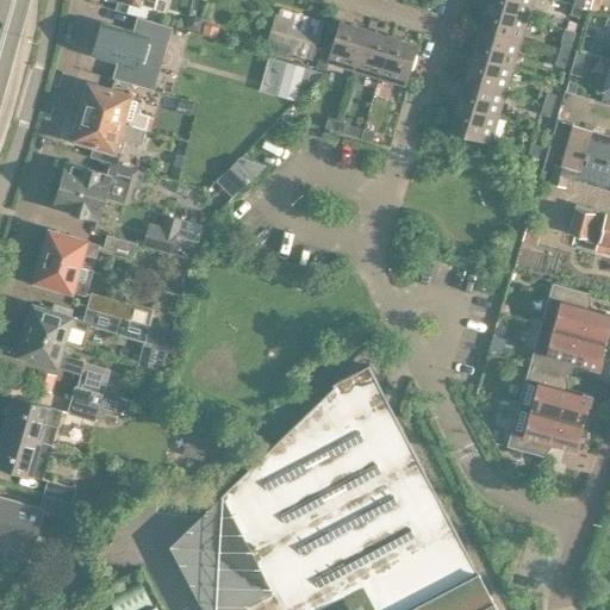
[(125,16),(129,4),(117,0),(113,12),(125,16)]
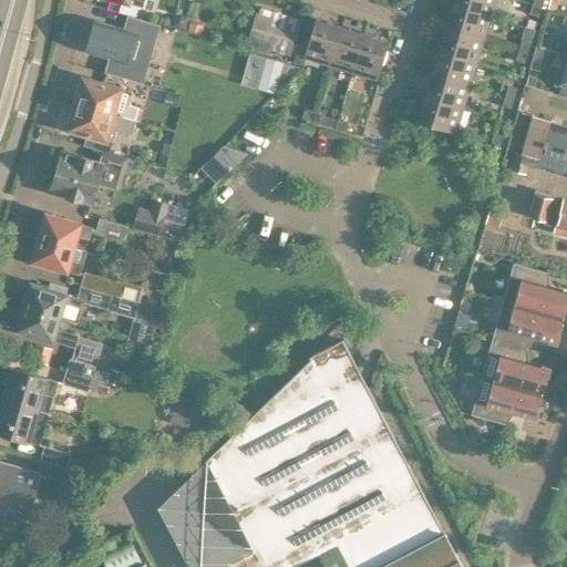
[(107,0),(109,0),(120,3),(142,10),(144,0),(107,0)]
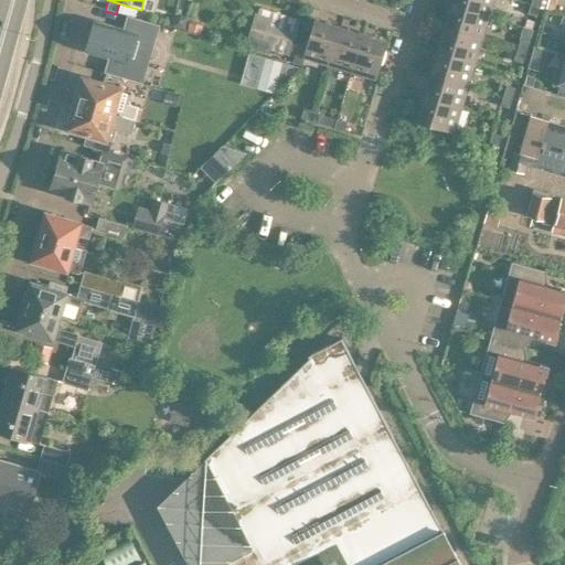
[(493,0),(450,0),(449,7),(488,18),(493,0)]
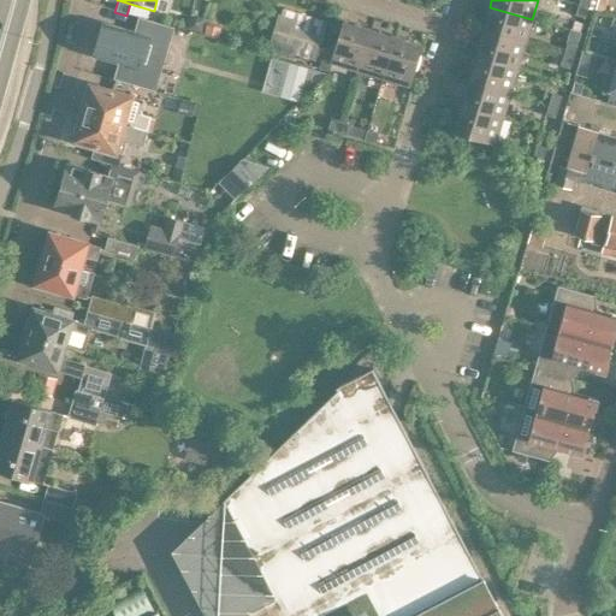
[(584,21),(587,9),(578,6),(574,17),(584,21)]
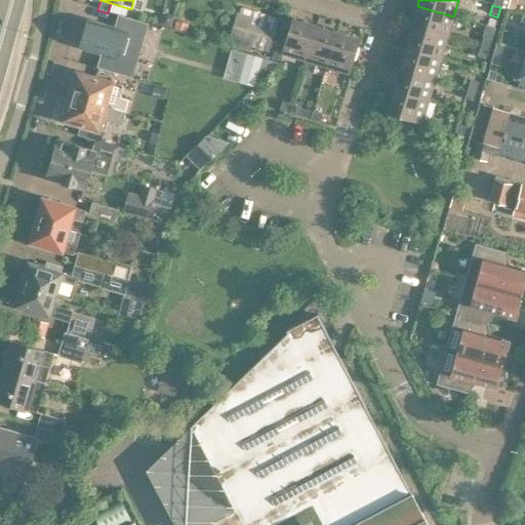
[(277,17),(273,15),(240,6),(239,12),(237,11),(235,17),(228,42),(267,53),(277,17)]
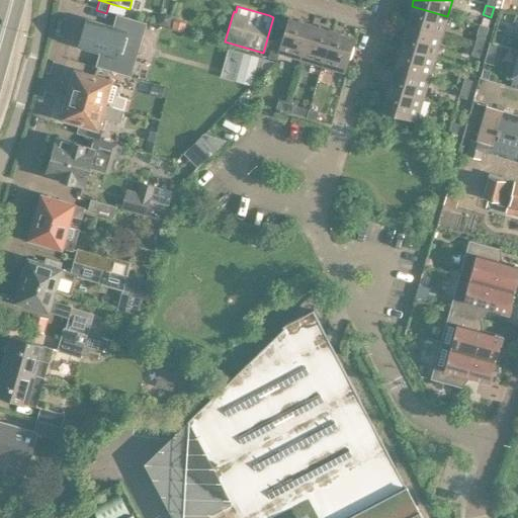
[(447,16),(412,6),(406,27),(441,37),(447,16)]
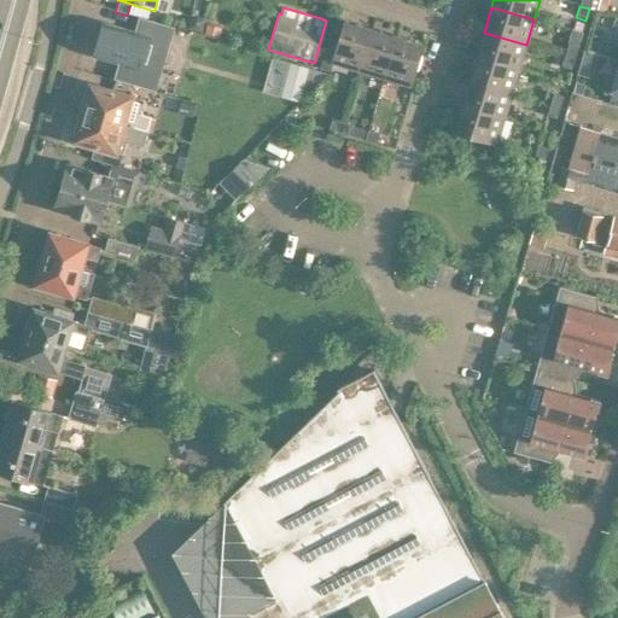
[(101,24),(92,57),(118,64),(114,80),(152,91),(170,28),(152,23),(145,21),(138,18),(133,33),(101,24)]
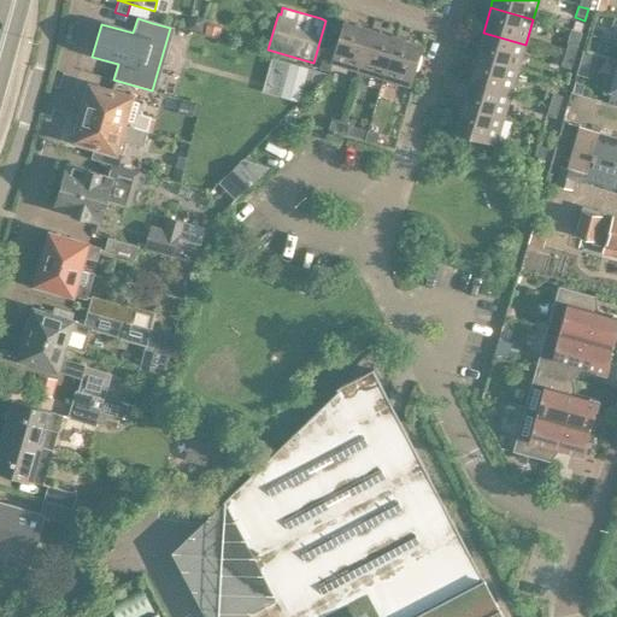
[(194,18),(187,22),(184,31),(198,35),(201,19),(194,18)]
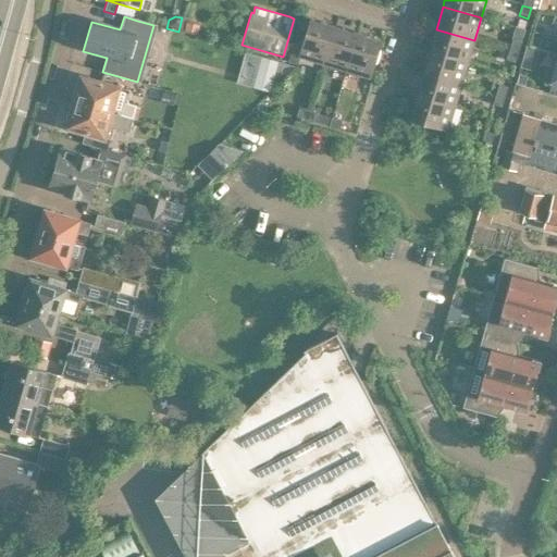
[(298,59),(321,66),(333,28),(309,22),(302,45),(294,41),(287,64),(296,66),(298,59)]
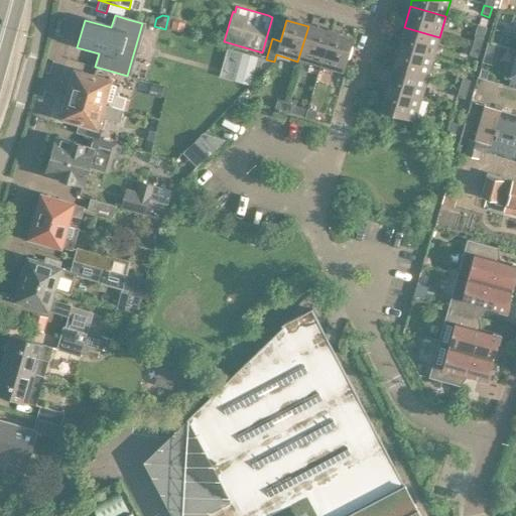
[(181,32),(183,24),(171,21),(169,29),(181,32)]
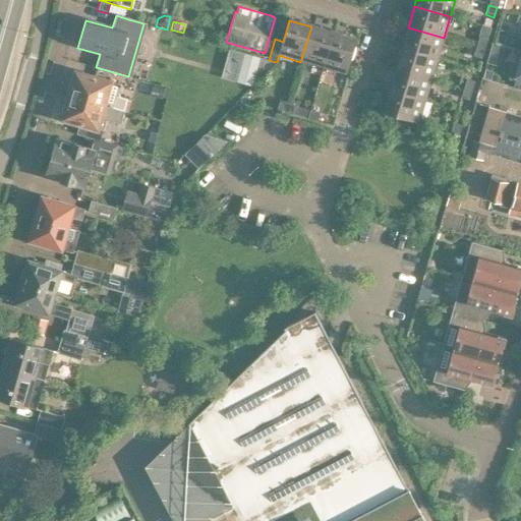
[(333,33),(311,26),(300,62),(322,68),(333,33)]
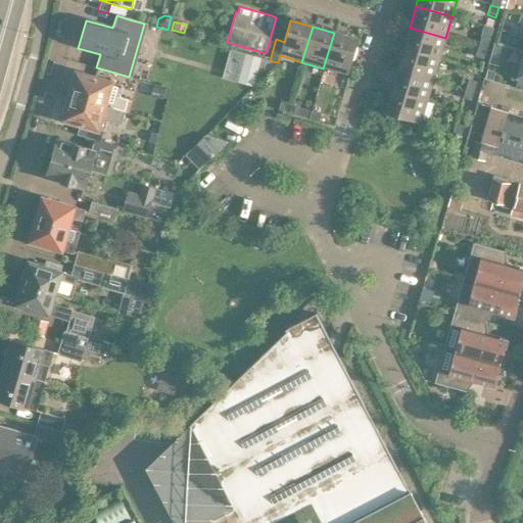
[(410,28),(403,48),(439,59),(445,38),(410,28)]
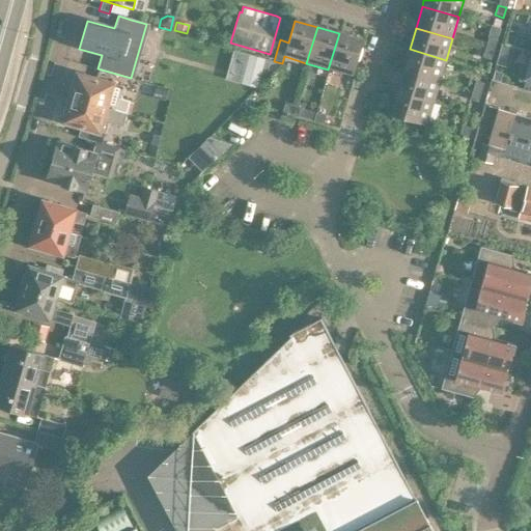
[(351,76),(361,40),(339,33),(328,70),(351,76)]
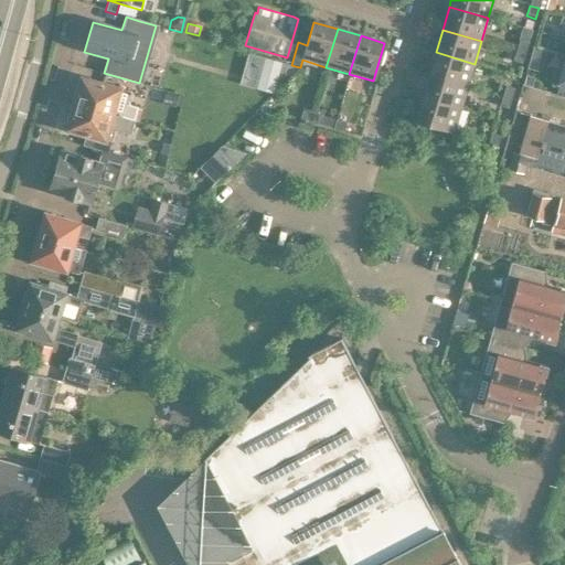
[(519,42),(515,52),(524,54),(528,44),(519,42)]
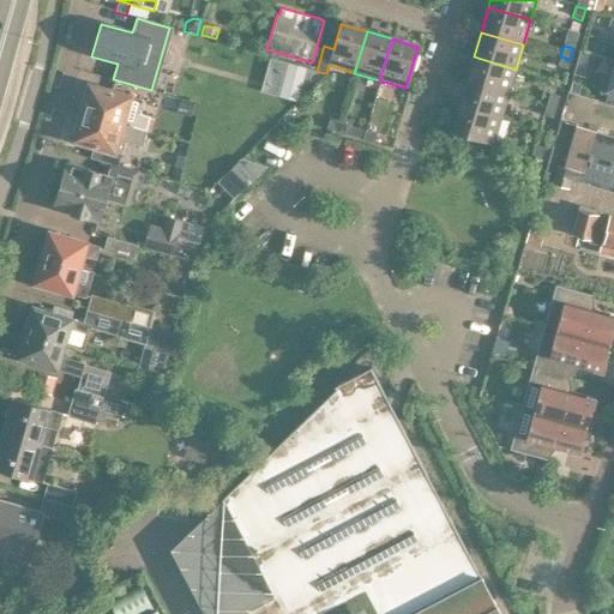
[(579,50),(575,74),(589,77),(594,53),(579,50)]
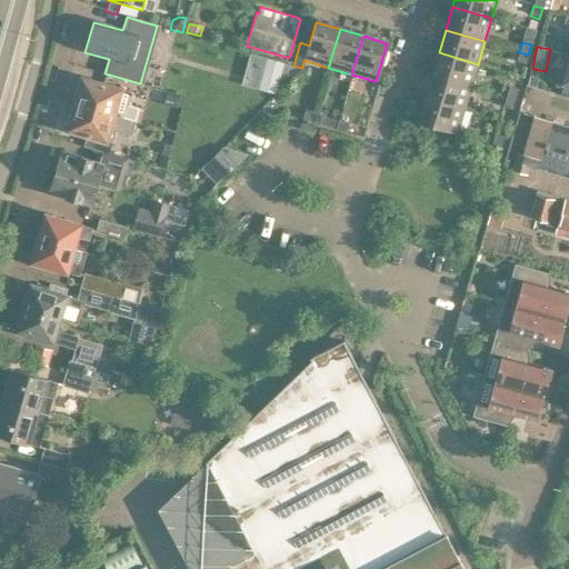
[(471,88),(478,65),(439,52),(431,76),(471,88)]
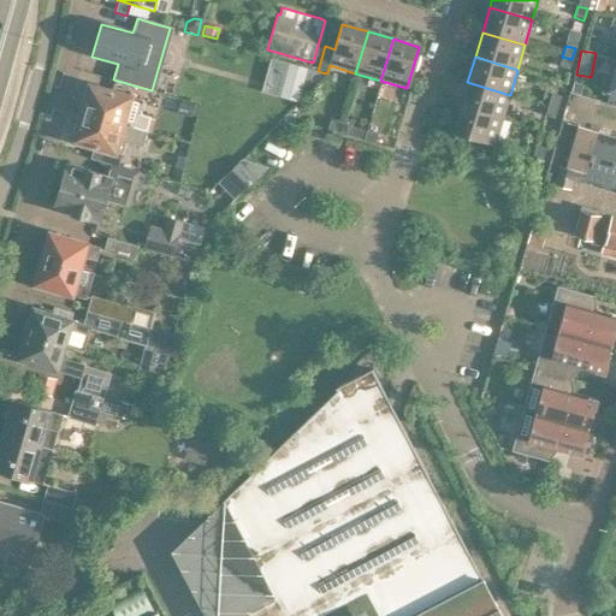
[(568,70),(572,59),(562,57),(558,67),(568,70)]
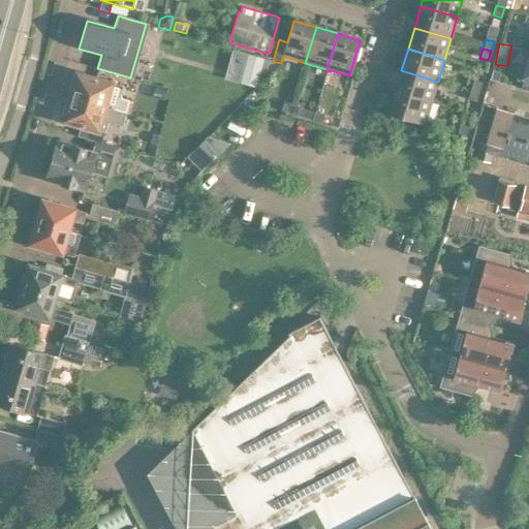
[(261,59),(248,55),(240,84),(254,88),(261,59)]
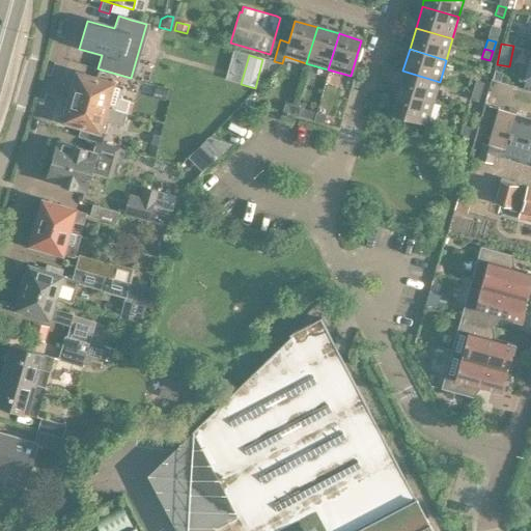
[(72,88),(68,99),(126,115),(130,100),(117,96),(119,87),(122,77),(89,67),(86,78),(75,75),(75,77),(72,78),(70,85),(72,88)]
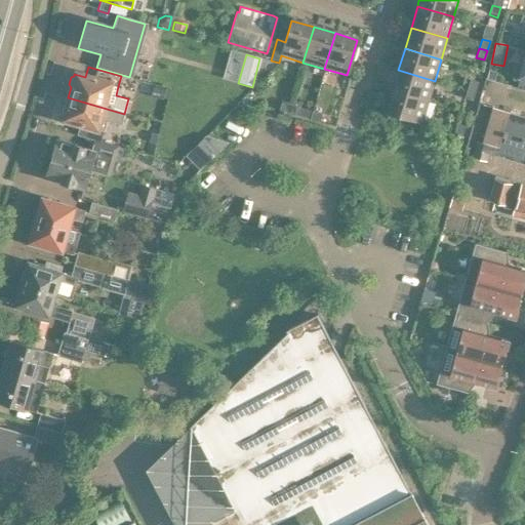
[(496,72),(489,69),(486,77),(494,79),(496,72)]
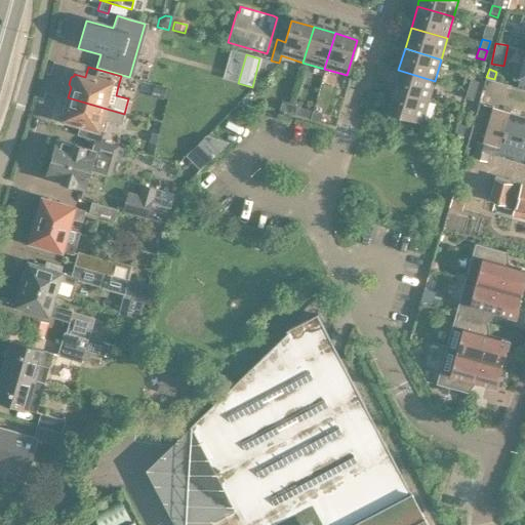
[(429,103),(435,81),(398,70),(392,91),(429,103)]
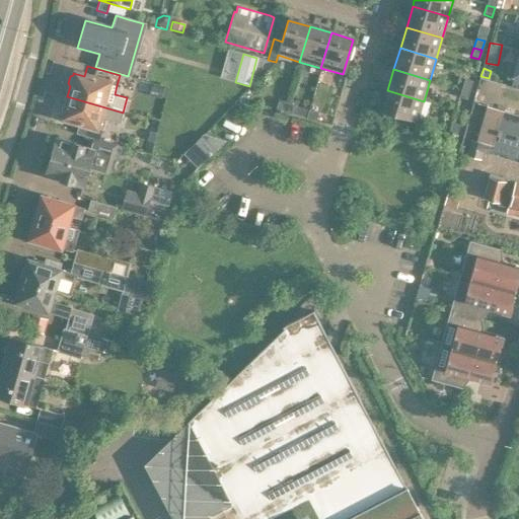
[(463,80),(461,89),(469,91),(472,82),(463,80)]
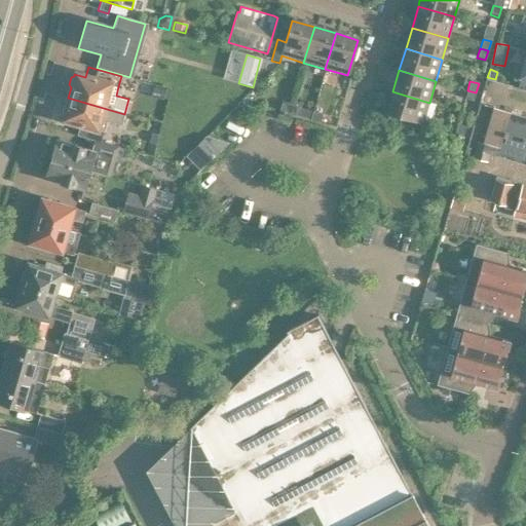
[(153,98),(161,101),(164,89),(155,87),(153,98)]
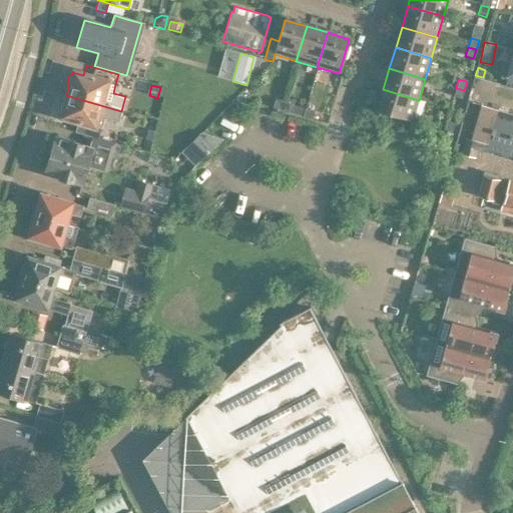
[(461,100),(464,90),(456,88),(453,97),(461,100)]
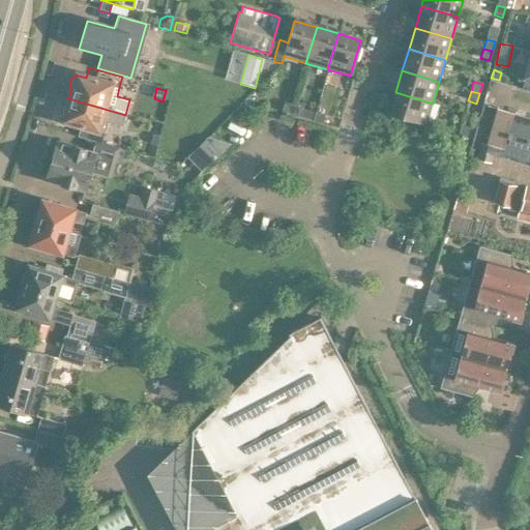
[(425,125),(433,104),(395,92),(389,114),(425,125)]
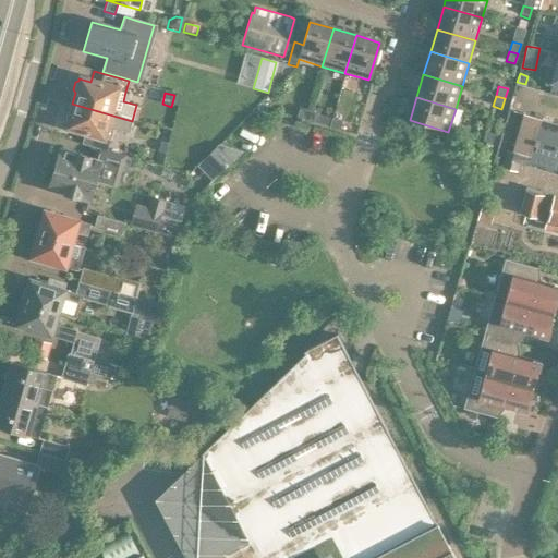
[(129,133),(132,121),(72,104),(69,113),(65,114),(63,122),(65,125),(64,129),(88,135),(85,146),(99,150),(105,152),(112,129),(129,133)]
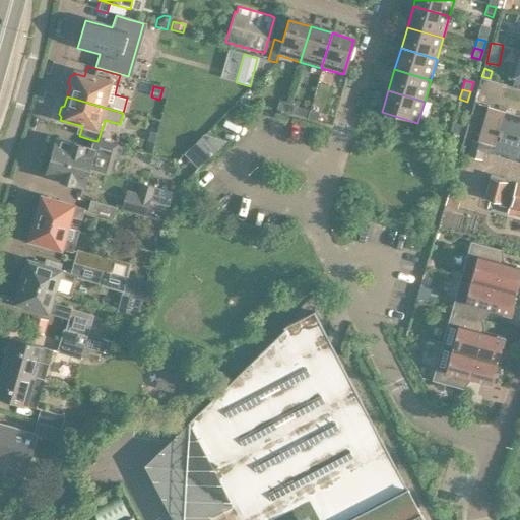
[(284,113),(287,105),(278,103),(275,111),(284,113)]
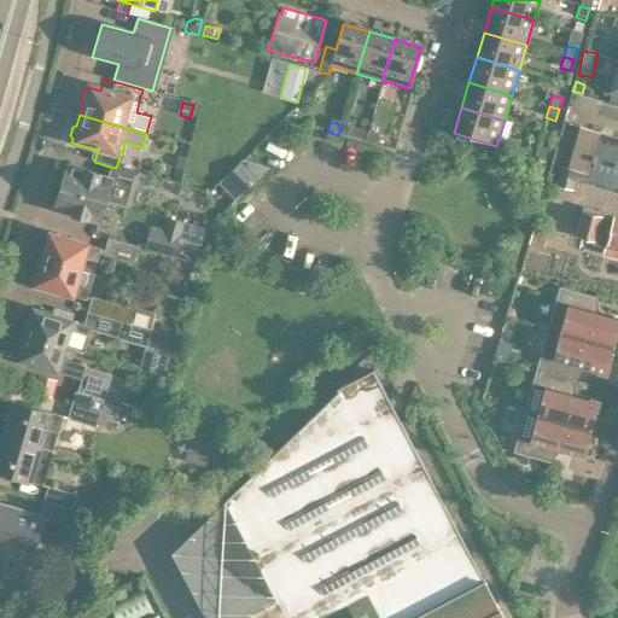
[(353,128),(342,124),(338,134),(350,138),(353,128)]
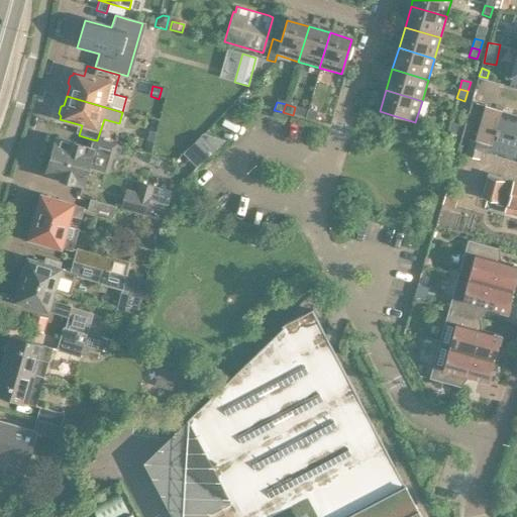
[(516,116),(483,107),(473,142),(468,140),(463,157),(478,162),(480,152),(516,163),(516,116)]
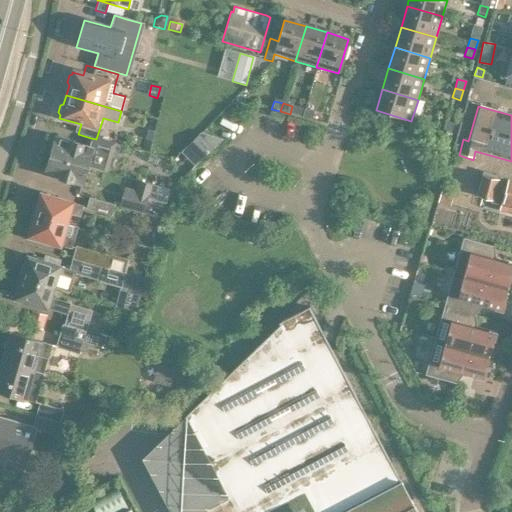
[(310,120),(313,112),(303,110),(301,118),(310,120)]
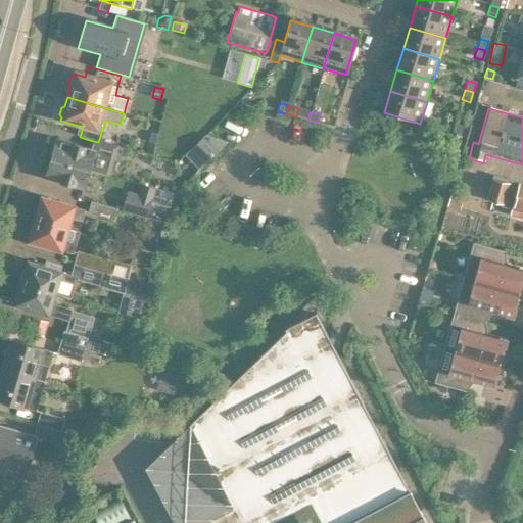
[(460,136),(463,127),(455,124),(452,133),(460,136)]
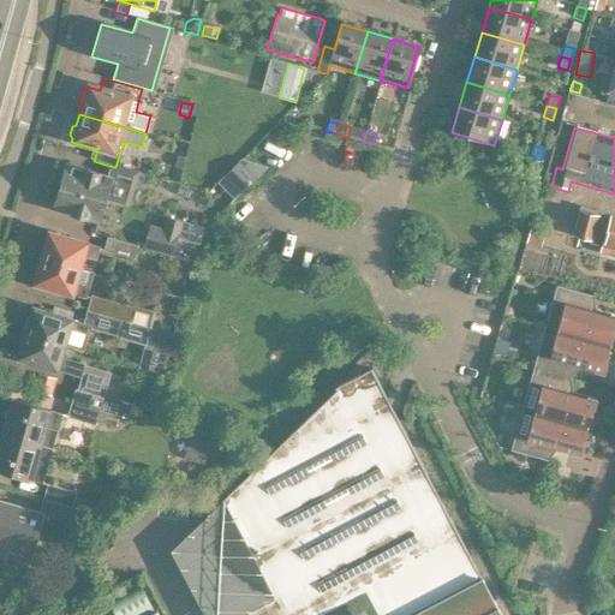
[(174,169),(181,171),(184,160),(177,157),(174,169)]
